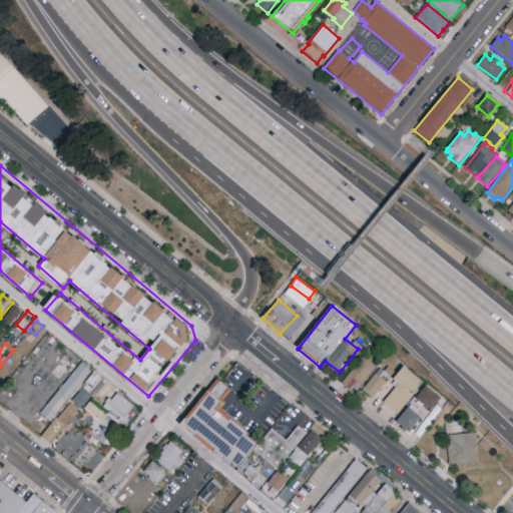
[(343,383),(356,393),(376,366),(362,357),(343,383)]
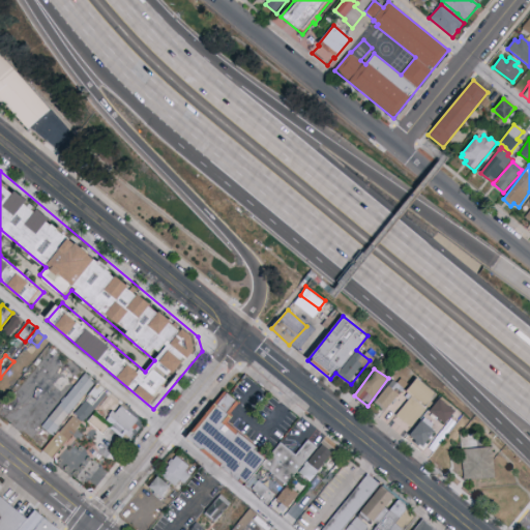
[(76,412),(57,437),(46,427),(57,413),(89,373),(90,374),(100,381),(90,394),(76,412)]
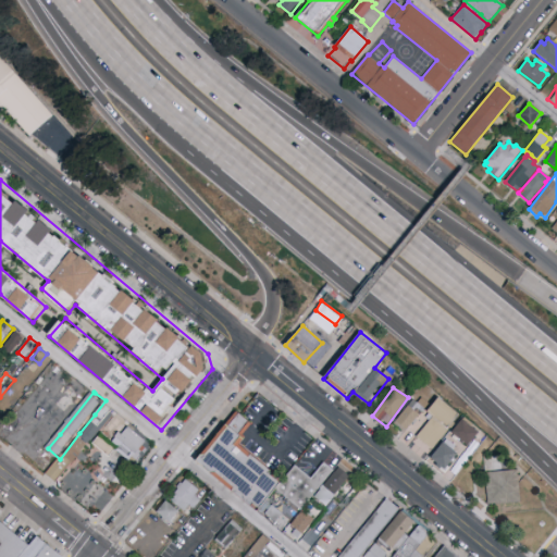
[(426,412),(433,418),(415,441),(429,453),(458,415),(437,398),(426,412)]
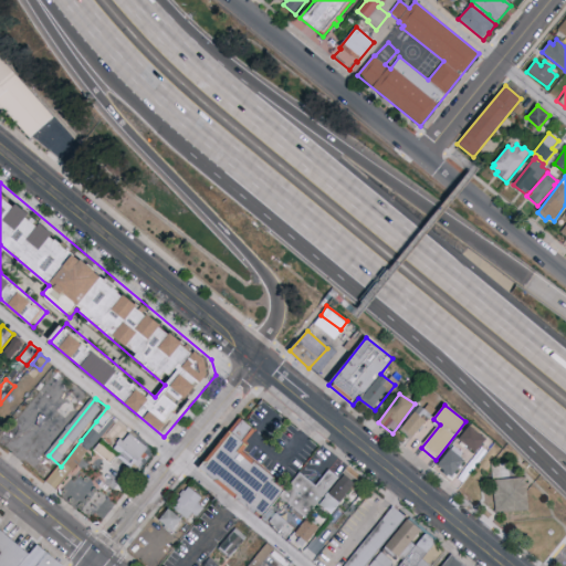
[(411,439),(430,415),(419,407),(400,431),(411,439)]
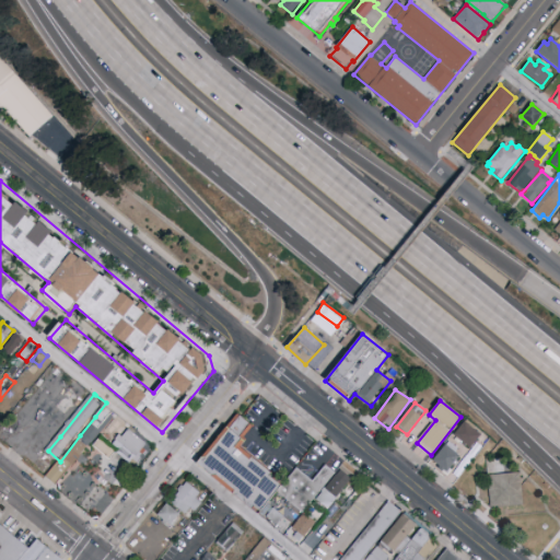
[(95,441),(59,485),(49,477),(83,435),(95,420),(108,405),(118,413),(107,422),(108,426),(100,435),(95,441)]
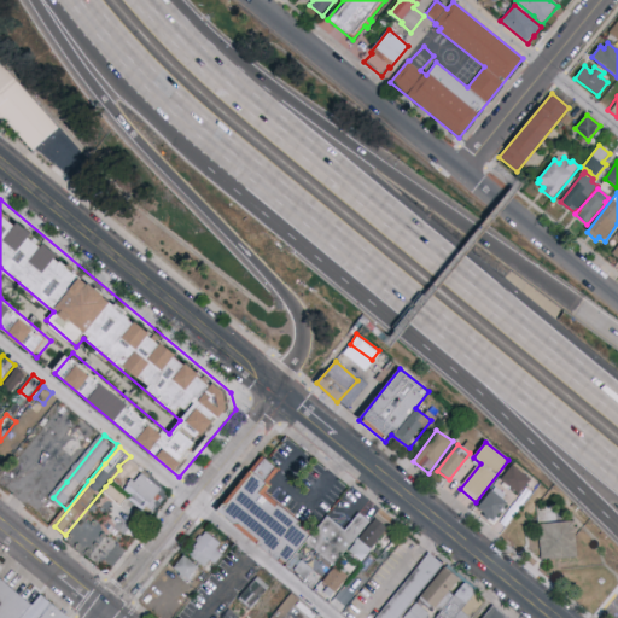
[(249,468),(260,455),(277,470),(267,483),(249,468)]
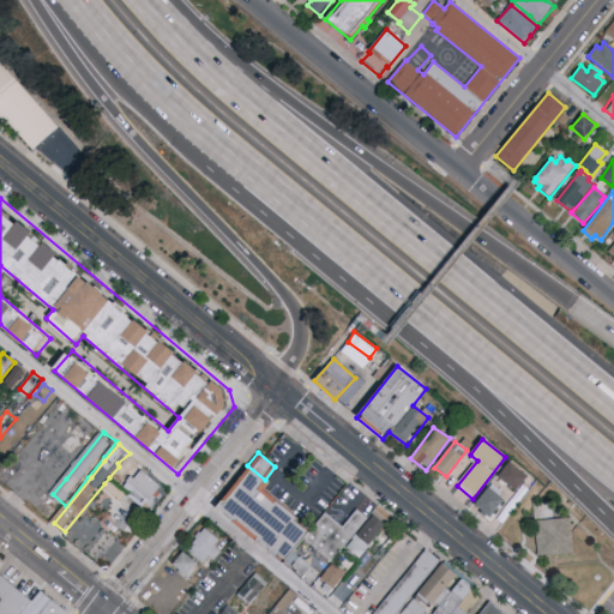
[(528,476),(511,462),(497,477),(513,492),(528,476)]
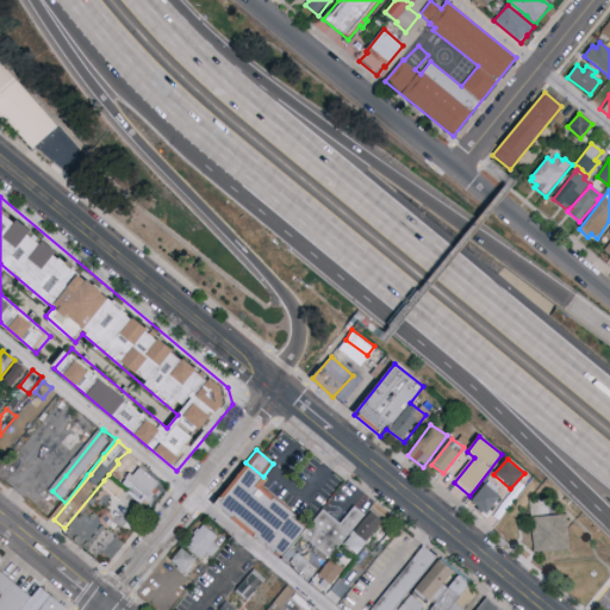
[(246,462),(212,504),(279,559),(305,526),(257,487),(265,478),(263,477),(246,462)]
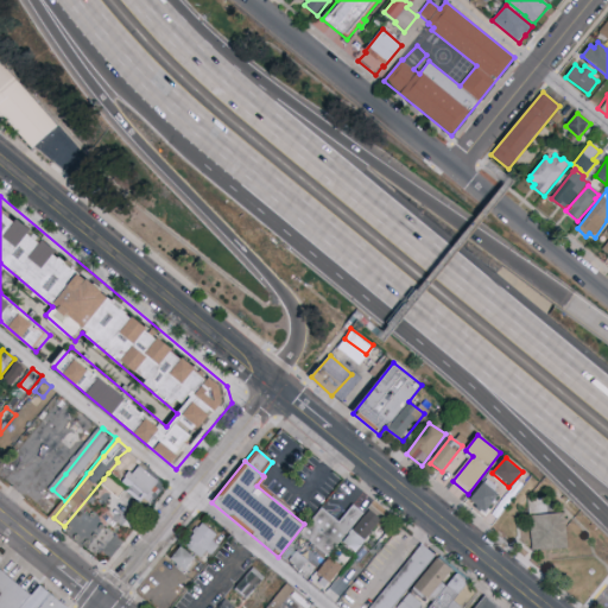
[(157,481),(146,495),(134,486),(126,480),(126,479),(124,475),(127,470),(131,473),(138,464),(147,473),(157,481)]
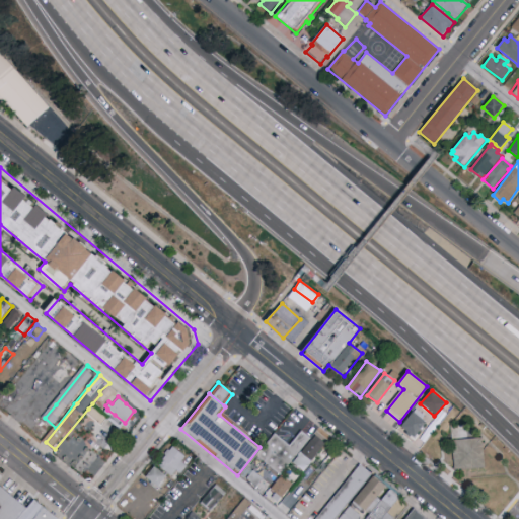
[(114,418),(105,426),(98,420),(90,413),(98,403),(114,418)]
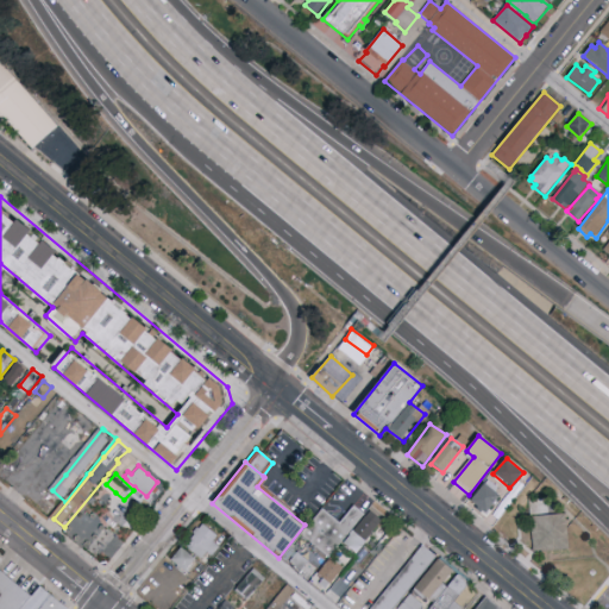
[(484,514),(501,496),(485,483),(470,501),(484,514)]
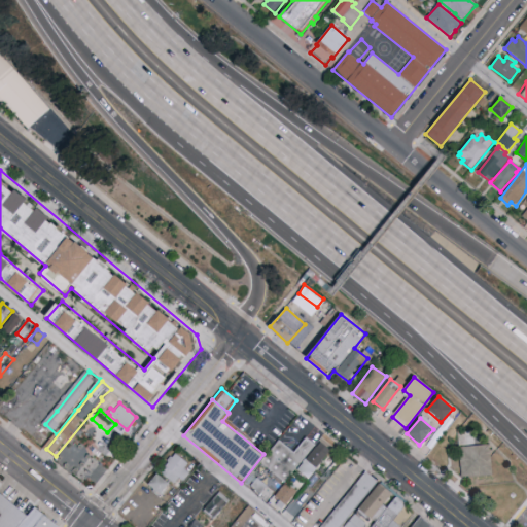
[(92,419),(82,431),(90,437),(100,426),(92,419)]
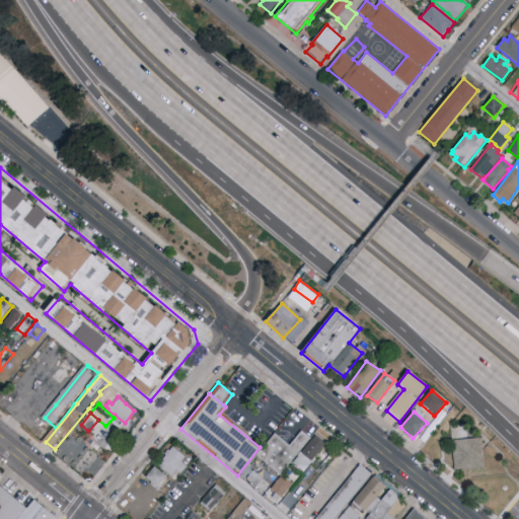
[(310,439),(290,463),(279,475),(274,471),(272,470),(256,488),(247,479),(244,477),(253,464),(273,439),(276,435),(279,438),(288,446),(301,431),(310,439)]
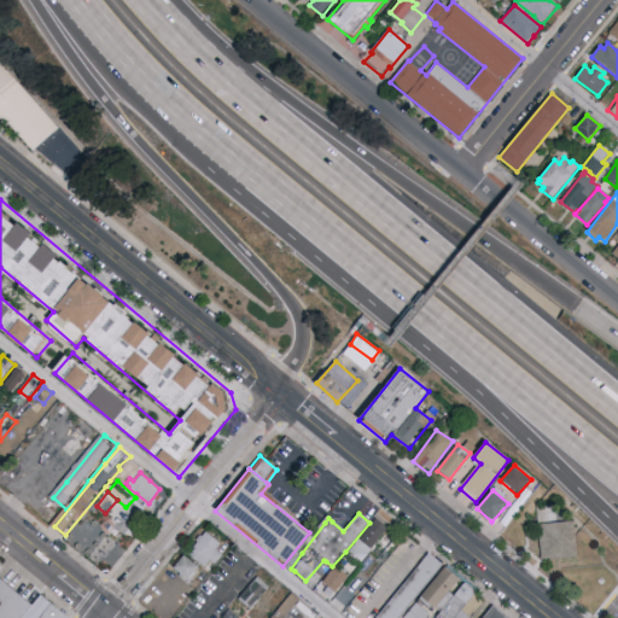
[(538,524),(542,560),(576,557),(573,522),(538,524)]
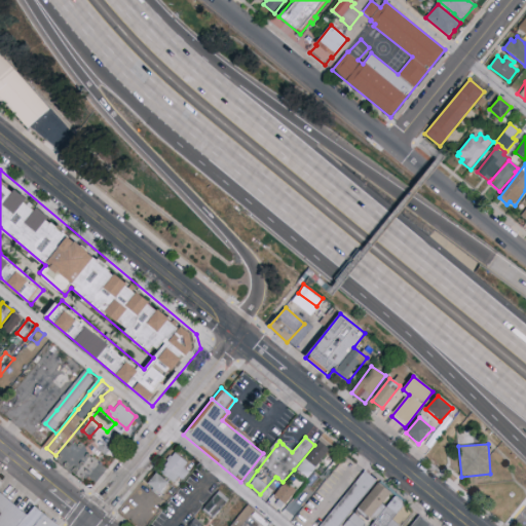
[(159,471),(177,485),(192,466),(175,452),(159,471)]
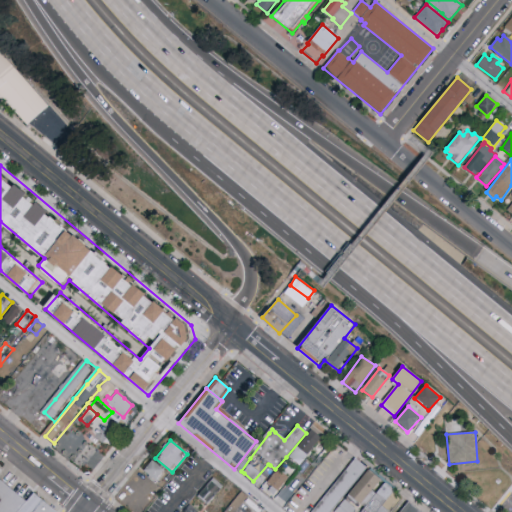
[(367,468),(333,511),(308,511),(330,485),(352,458),(367,468)]
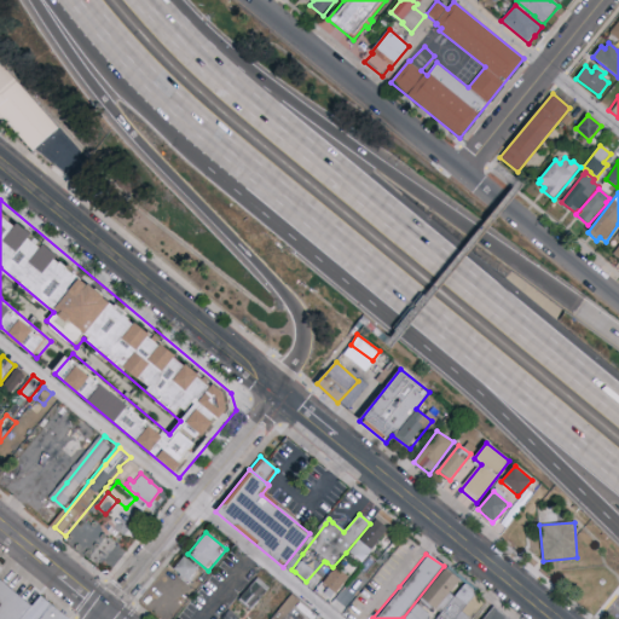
[(198,568),(185,557),(173,571),(187,583),(198,568)]
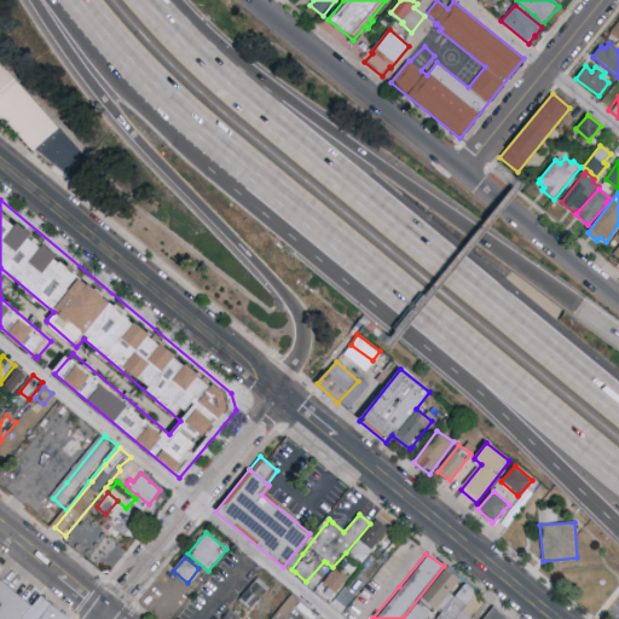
[(428,618),(403,618),(444,566),(445,570),(460,582),(428,618)]
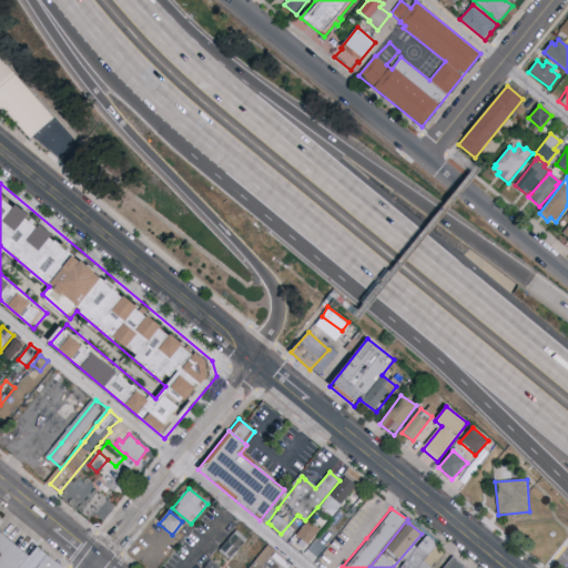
[(305,551),(322,531),(308,520),(292,540),(305,551)]
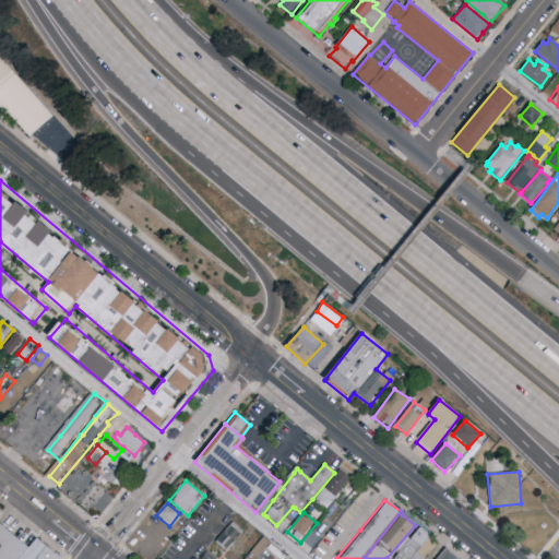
[(0,523),(28,546),(18,558),(0,558),(0,547),(3,544),(0,540),(0,523)]
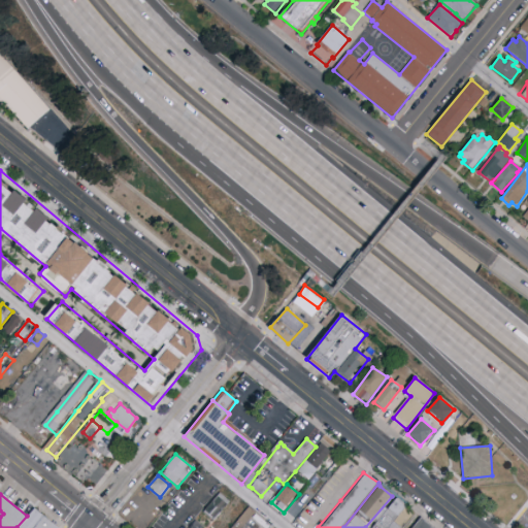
[(215,519),(229,502),(220,494),(205,510),(215,519)]
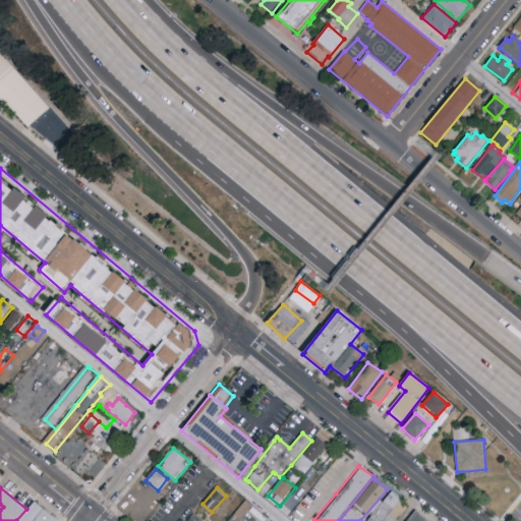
[(396,520),(365,520),(391,494),(393,494),(397,497),(398,498),(401,500),(400,503),(408,509),(398,519),(396,520)]
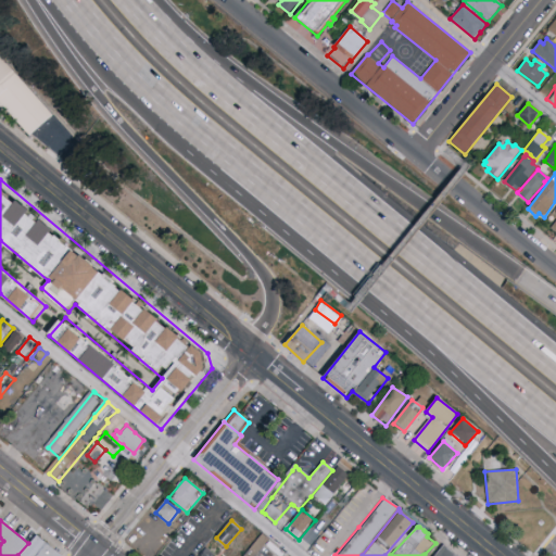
[(265,536),(258,531),(244,548),(251,554),(265,536)]
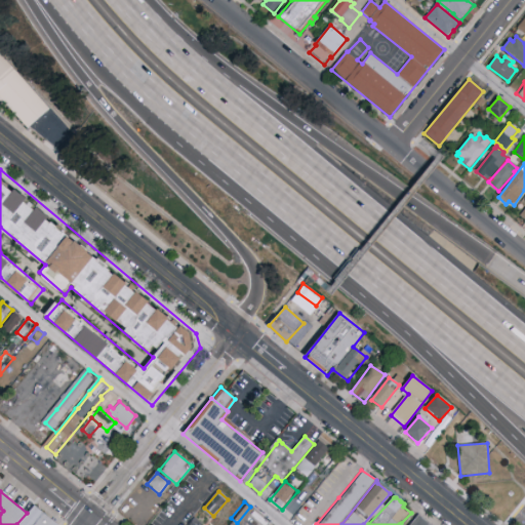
[(16,524),(27,513),(34,505),(57,524),(16,524)]
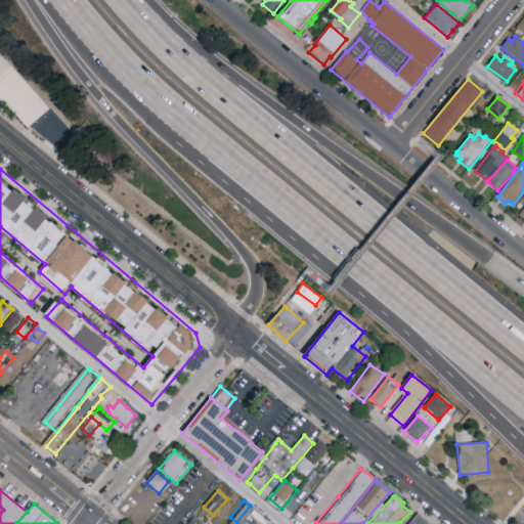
[(408,523),(430,523),(417,514),(408,523)]
